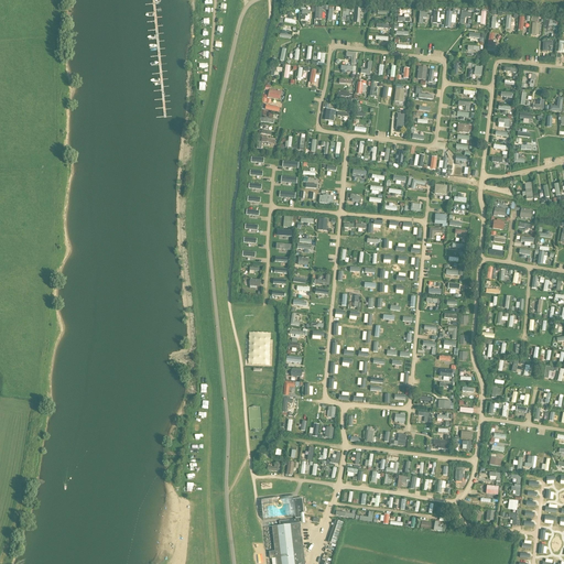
[(347,15),(351,15),(351,14),(356,14),(356,10),(345,9),(344,22),(347,22),(347,15)]
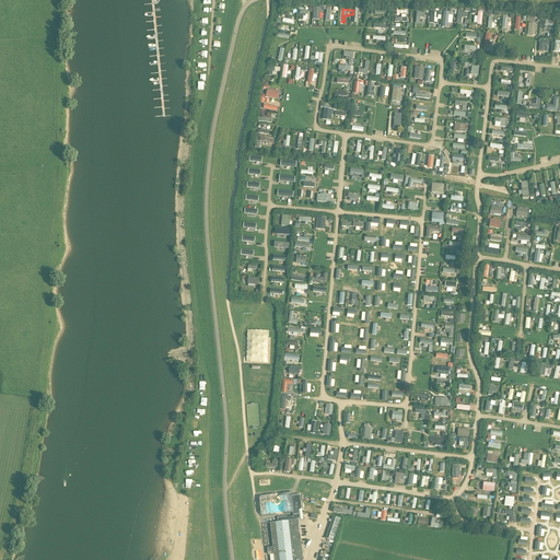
[(471,19),(471,12),(459,11),(457,26),(463,27),(464,18),(471,19)]
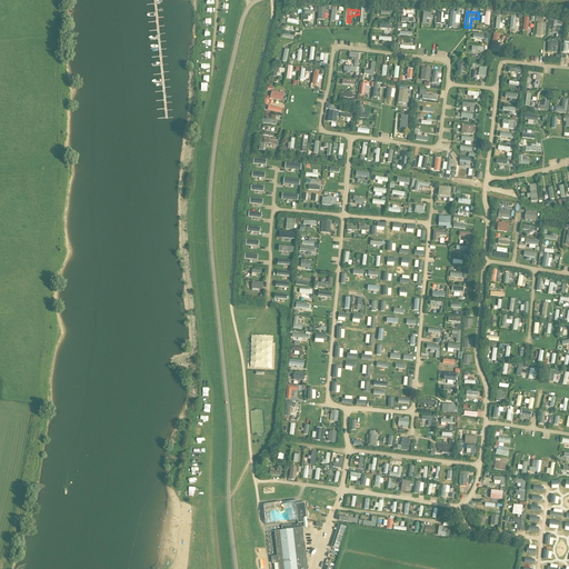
[(292,56),(291,60),(302,62),(305,53),(300,52),(299,57),(292,56)]
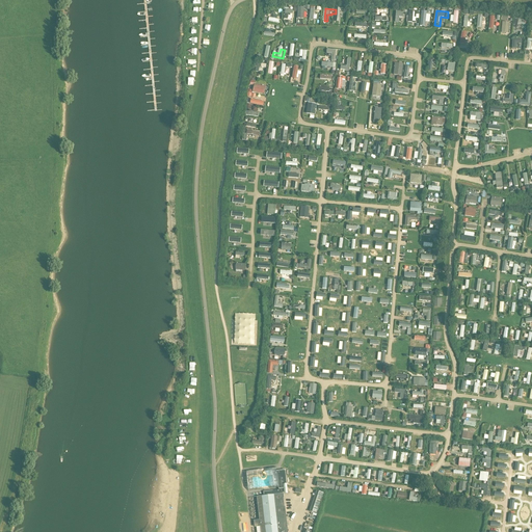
[(347,61),(346,65),(342,65),(342,71),(352,71),(352,58),(348,57),(348,61),(347,61)]
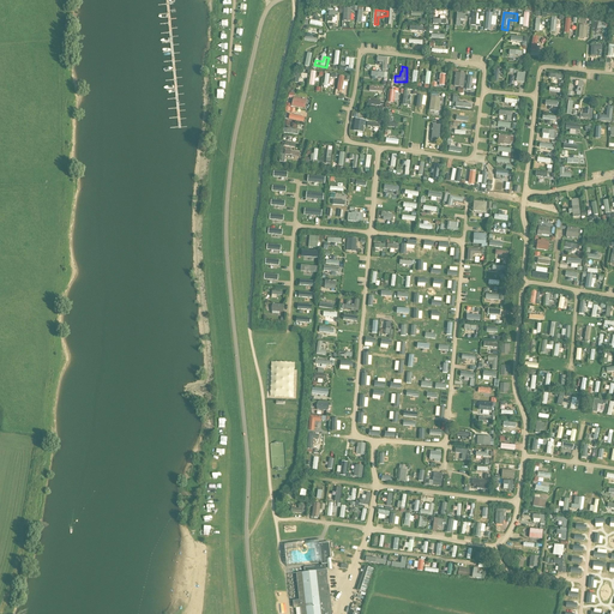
[(439,84),(446,84),(446,73),(440,73),(440,82),(433,82),(433,86),(439,86),(439,84)]
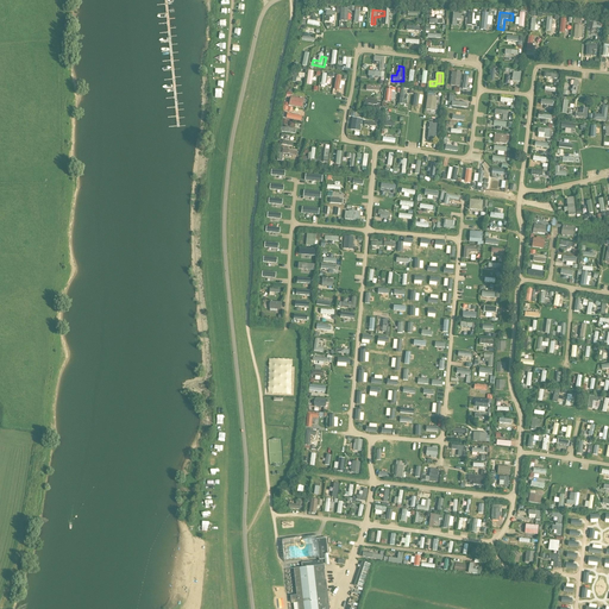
[(387,101),(395,101),(396,93),(397,93),(397,87),(388,87),(387,101)]
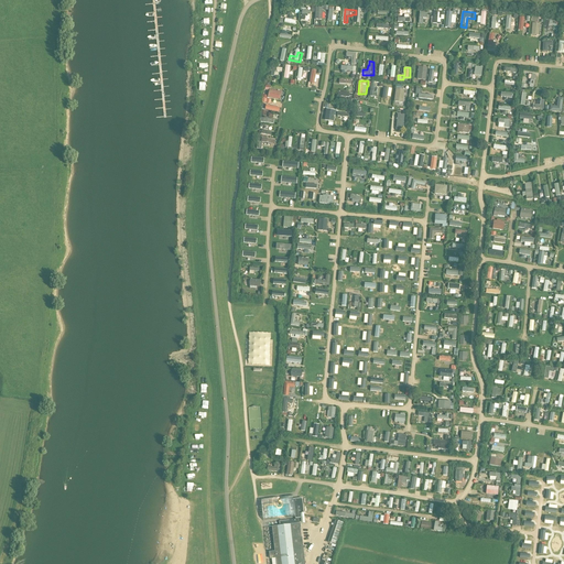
[(269,98),(281,100),(283,91),(270,89),(269,98)]
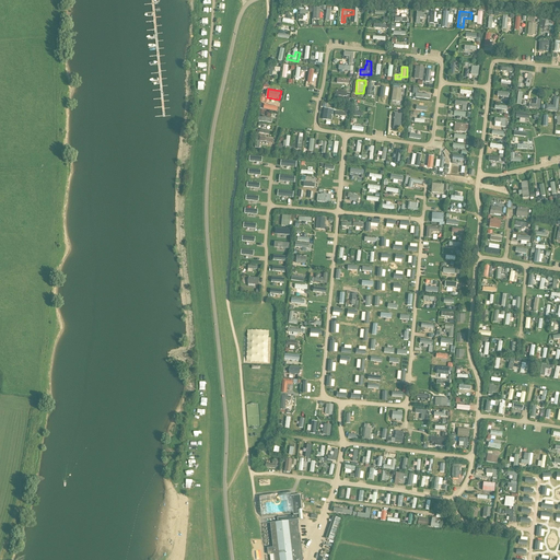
[(555,106),(548,106),(548,112),(559,112),(559,97),(556,97),(555,106)]
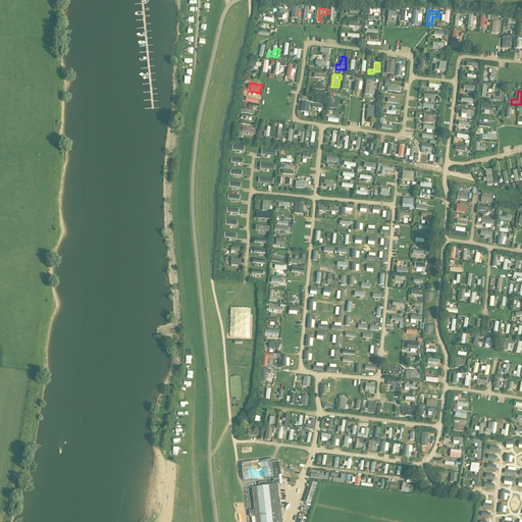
[(425,96),(432,96),(432,102),(435,102),(435,94),(425,94),(425,96)]
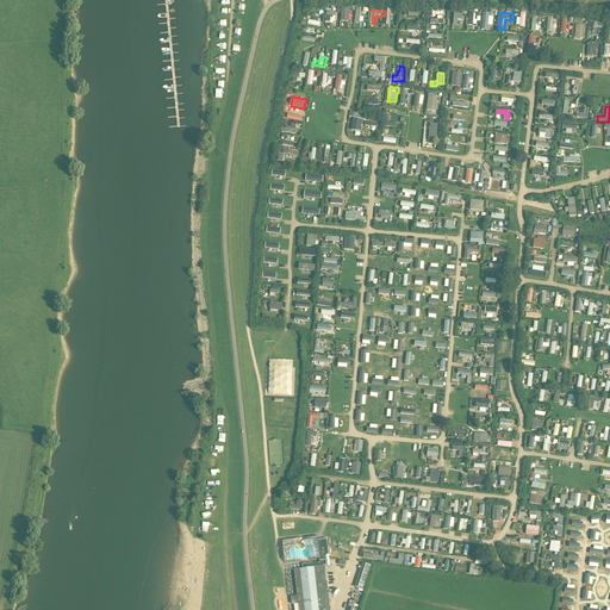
[(387,128),(397,128),(397,123),(391,123),(391,116),(387,116),(387,128)]
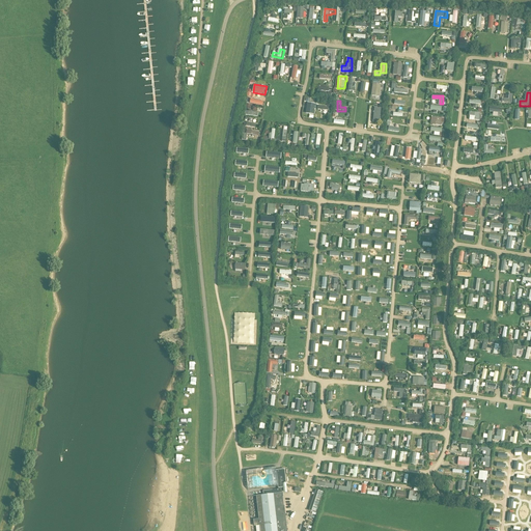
[(259,117),(259,112),(257,112),(257,108),(255,108),(254,111),(248,110),(247,116),(259,117)]
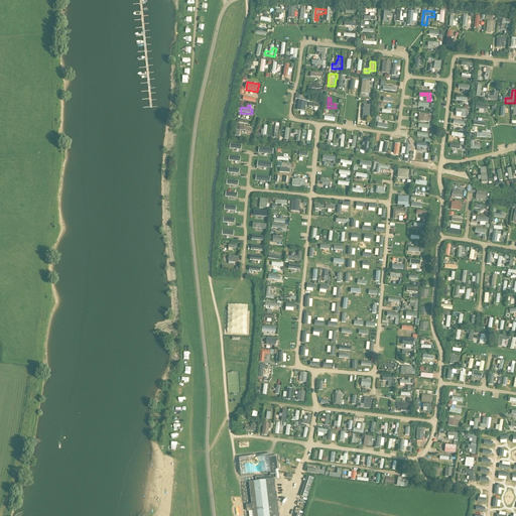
[(419,112),(418,119),(432,121),(433,114),(419,112)]
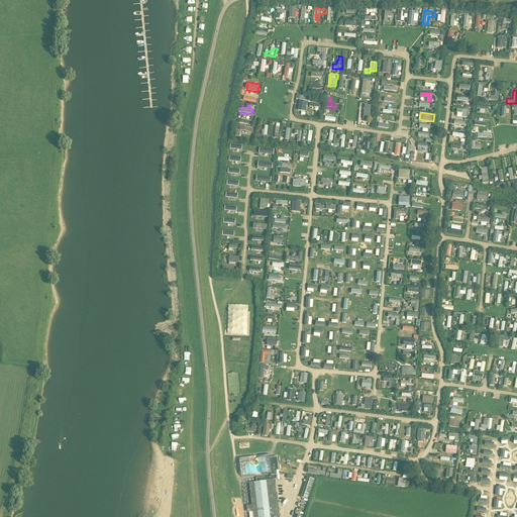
[(241,123),(241,130),(246,130),(246,132),(252,132),(253,127),(249,127),(250,123),(241,123)]
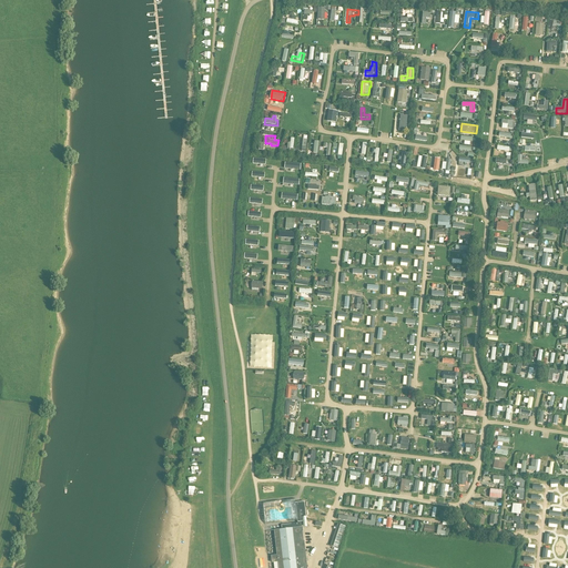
[(536,144),(531,144),(533,140),(521,138),(520,145),(535,148),(536,144)]
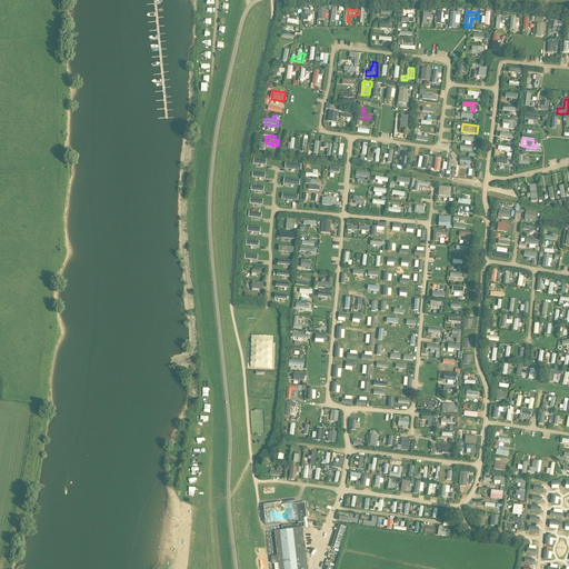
[(402,183),(409,185),(409,179),(399,178),(398,186),(401,187),(402,183)]
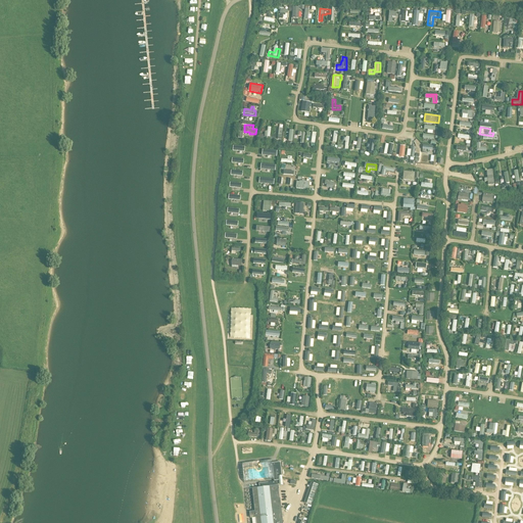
[(284,167),(284,175),(295,175),(295,167),(284,167)]
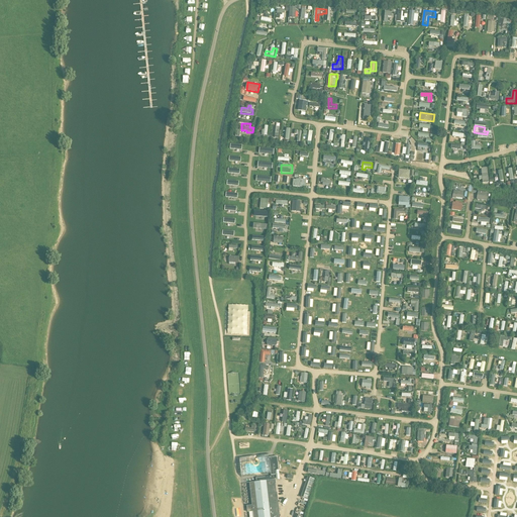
[(388,170),(389,167),(380,165),(378,172),(383,173),(384,170),(388,170)]
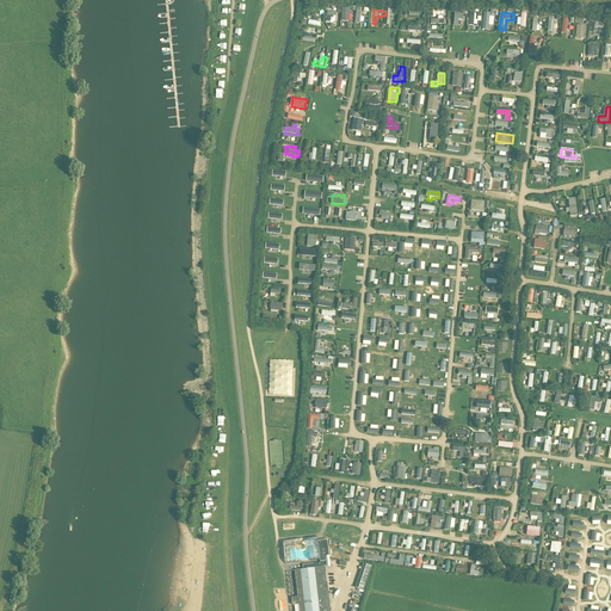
[(486,210),(486,199),(473,201),(473,211),(486,210)]
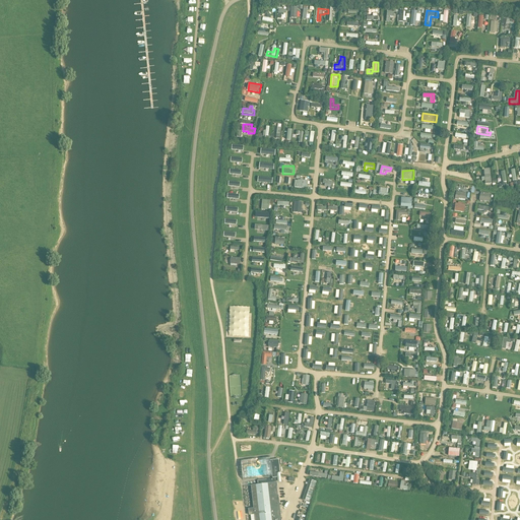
[(298,178),(297,187),(308,188),(309,180),(298,178)]
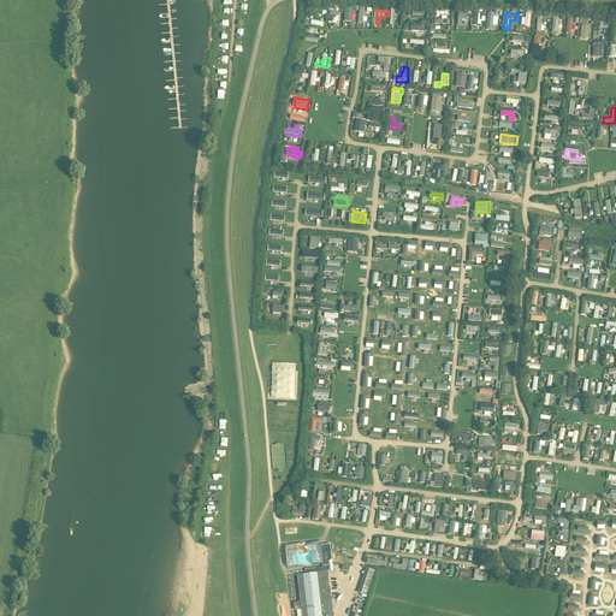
[(542,236),(554,236),(554,226),(542,226),(542,236)]
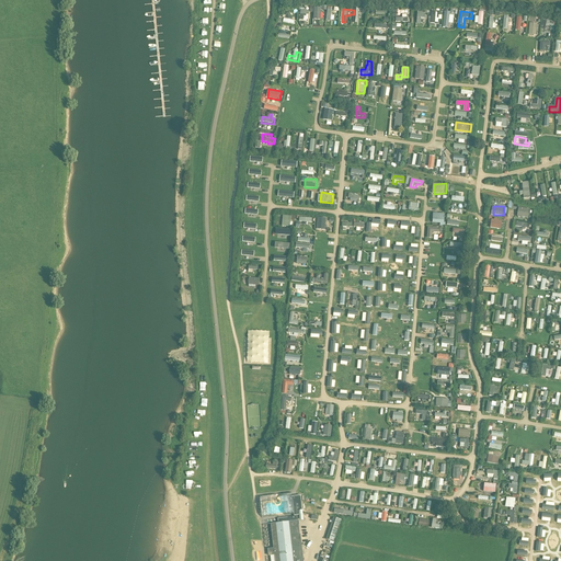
[(529,217),(530,208),(515,207),(515,209),(518,209),(517,215),(529,217)]
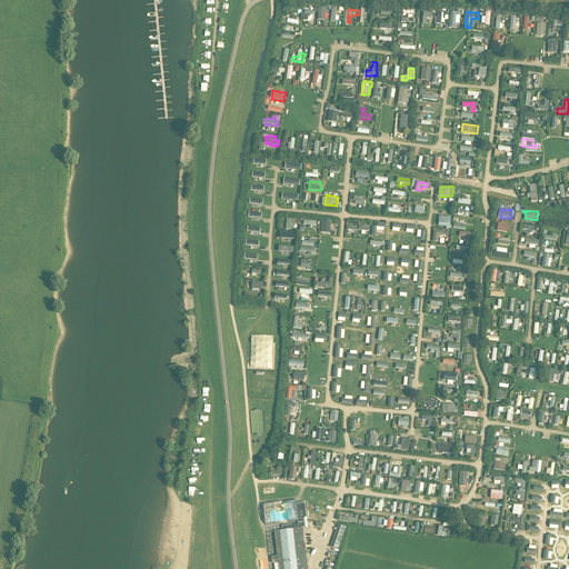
[(439,228),(448,229),(451,229),(452,216),(441,215),(439,228)]
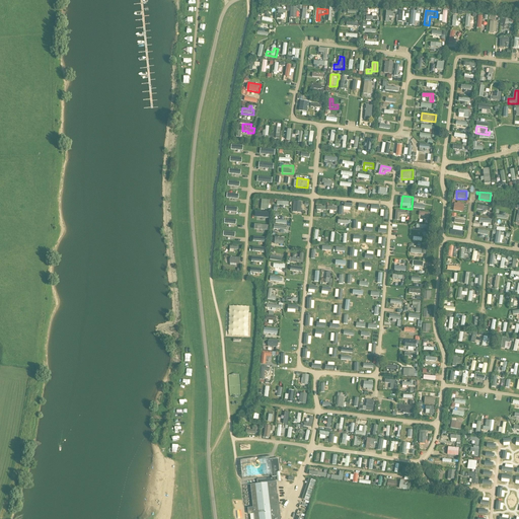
[(262,199),(262,209),(271,209),(271,200),(262,199)]
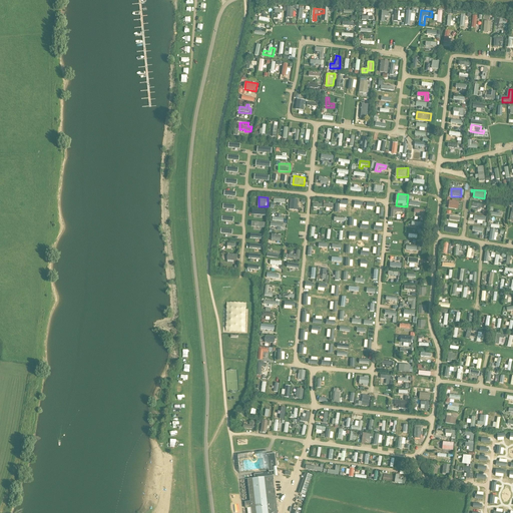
[(422,200),(414,198),(412,205),(421,207),(422,200)]
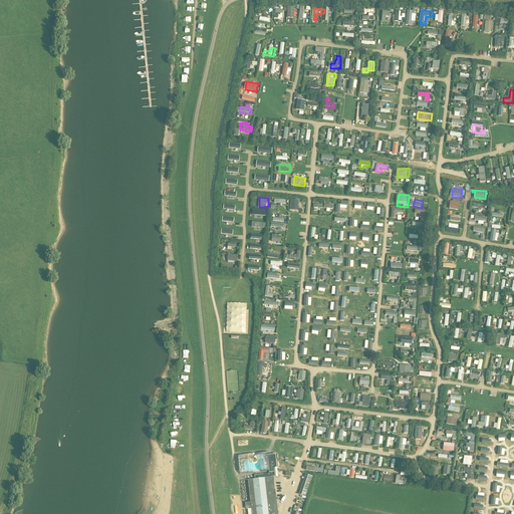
[(501,223),(498,223),(498,220),(493,220),(493,229),(501,229),(501,223)]
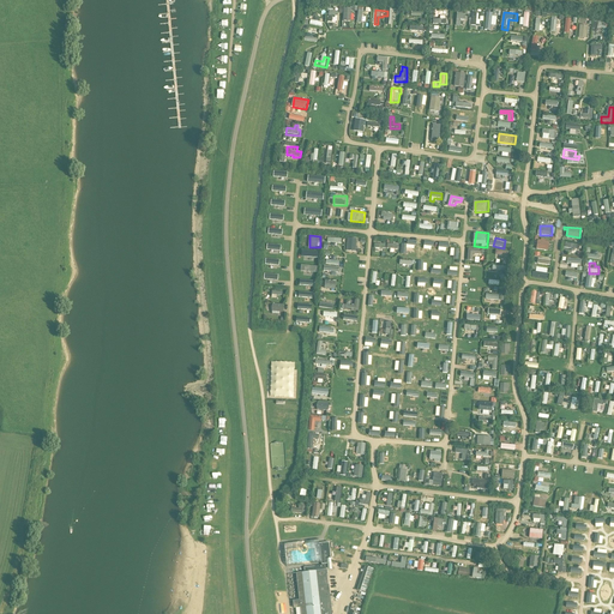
[(360,309),(360,299),(356,299),(356,304),(344,304),(344,308),(360,309)]
